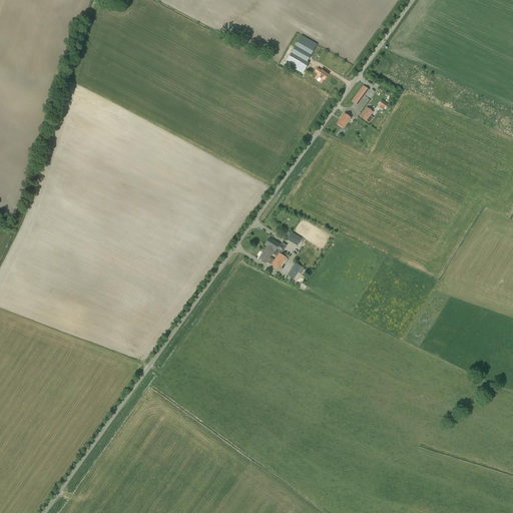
[(308,61),(310,58),(311,55),(316,46),(317,45),(301,36),(285,64),(303,74),(309,63),(307,62),(308,61)]
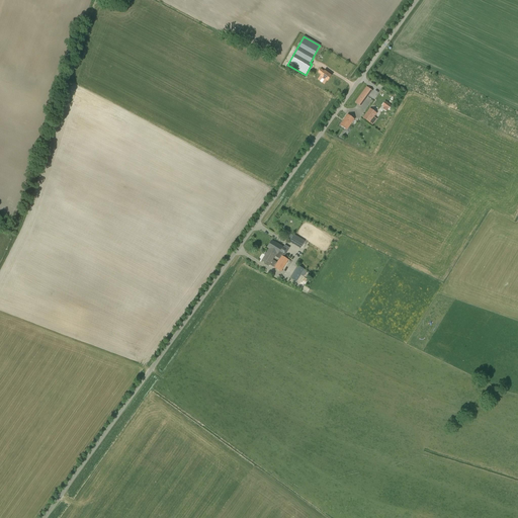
[(321,69),(318,72),(322,75),(321,76),(320,77),(326,82),(327,81),(331,76),(327,73),(324,71),(324,72),(321,69)]
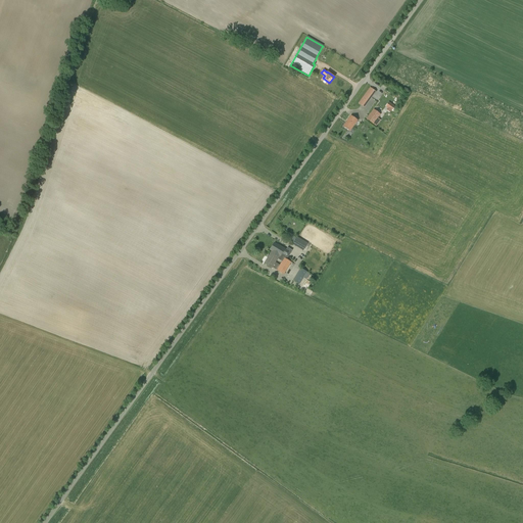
[(369,90),(361,101),(365,105),(373,94),(369,90)]
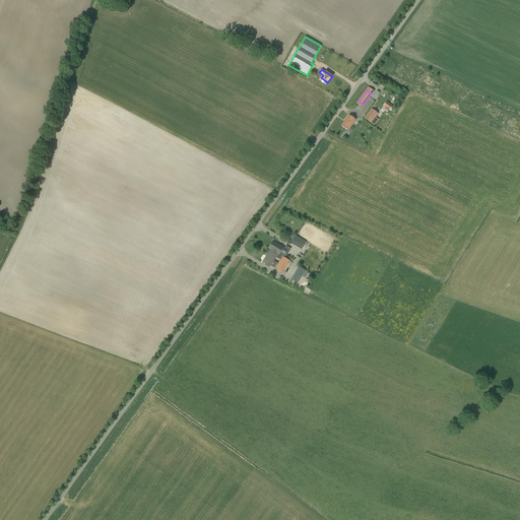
[(386,107),(389,110),(392,106),(387,102),(384,106),(386,107)]
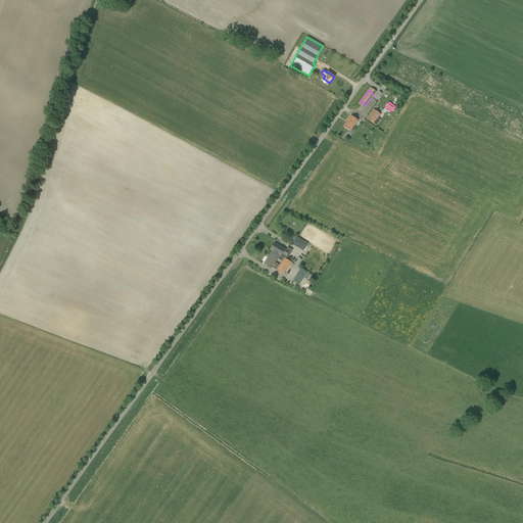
[(367,120),(376,126),(380,121),(377,119),(380,114),(374,109),(367,120)]
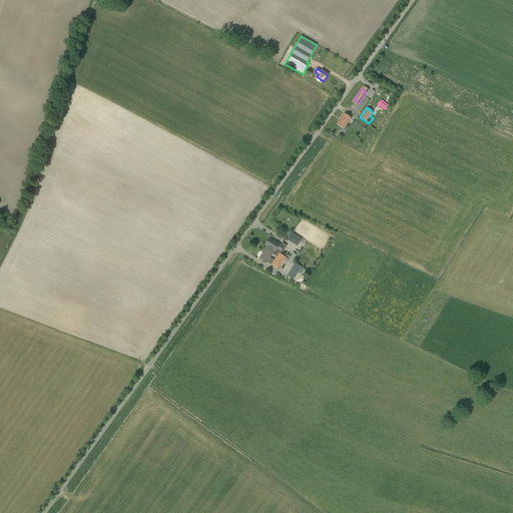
[(344,113),(337,124),(343,129),(351,118),(344,113)]
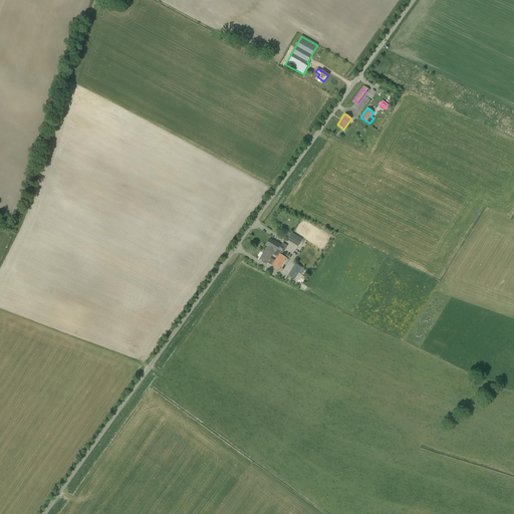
[(287,240),(298,246),(302,239),(292,233),(287,240)]
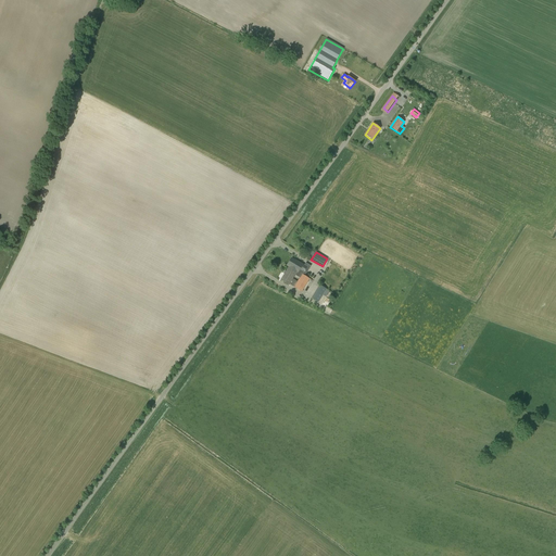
[(290,258),(287,266),(288,267),(292,269),(297,272),(295,272),(297,273),(298,273),(301,275),(302,274),(305,276),(311,266),(305,263),(303,266),(298,263),(290,258)]
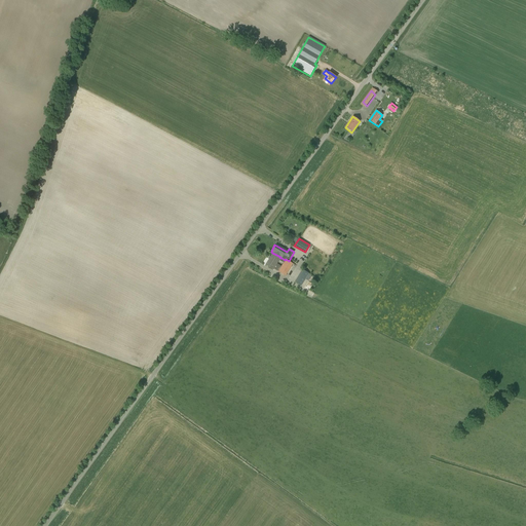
[(272,253),(265,265),(273,269),(278,272),(286,276),(293,264),(289,261),(286,259),(285,260),(282,266),(276,264),(280,258),(279,257),(280,257),(276,255),(272,253)]
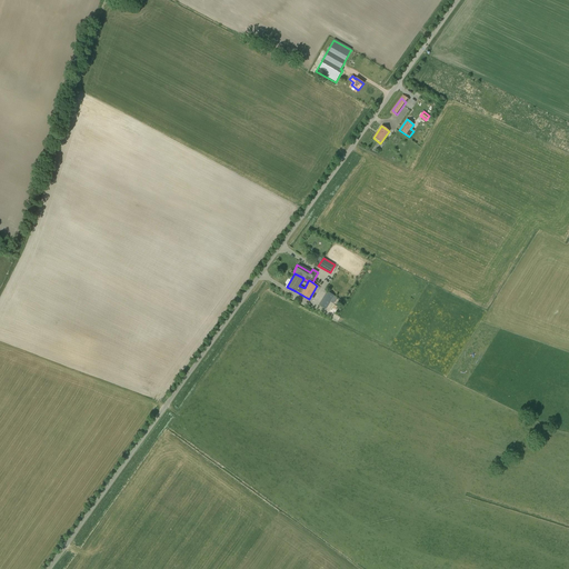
[(333,296),(327,291),(319,305),(326,309),(333,296)]
